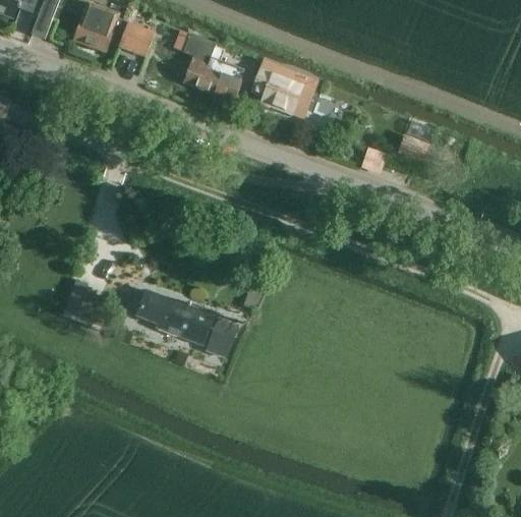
[(0,0),(0,12),(14,17),(18,5),(33,10),(36,0),(0,0)]
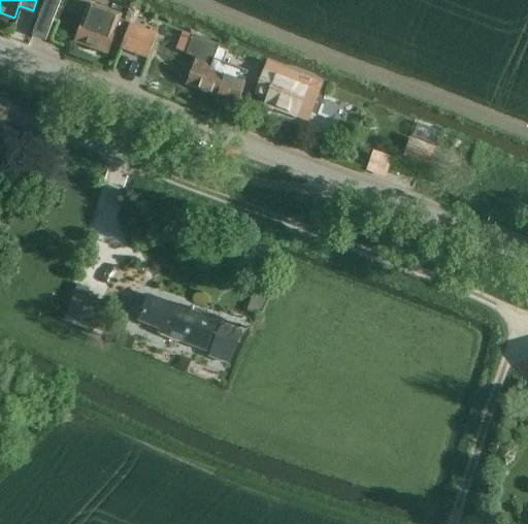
[(43,0),(38,14),(52,20),(59,0),(43,0)]
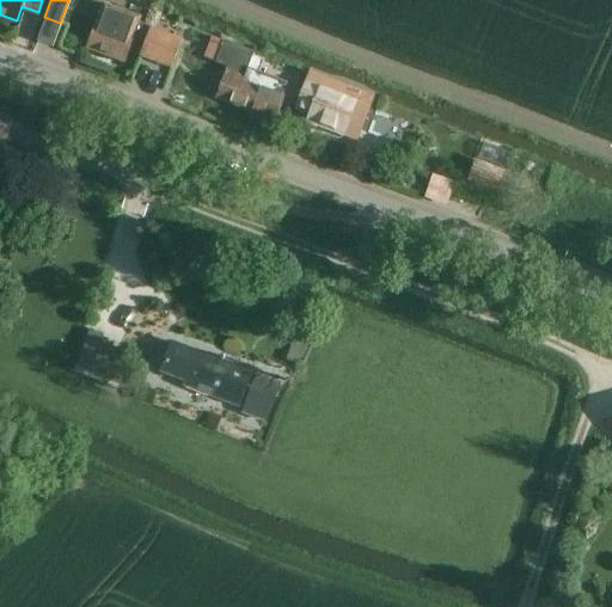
[(136,22),(101,7),(96,20),(95,20),(85,46),(123,60),(136,22)]
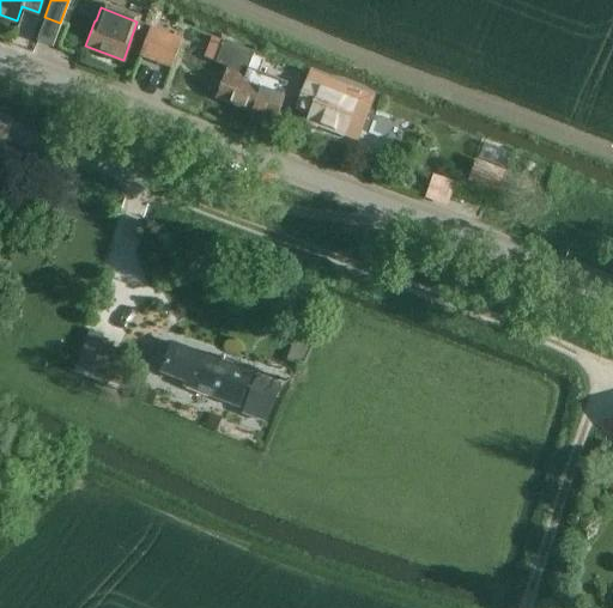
[(171,66),(182,37),(150,25),(139,53),(171,66)]
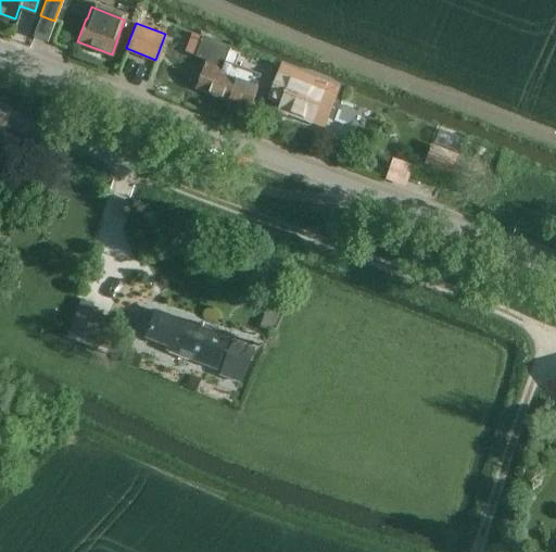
[(219,72),(224,62),(223,62),(229,45),(203,35),(197,53),(206,57),(196,86),(228,99),(236,77),(219,72)]
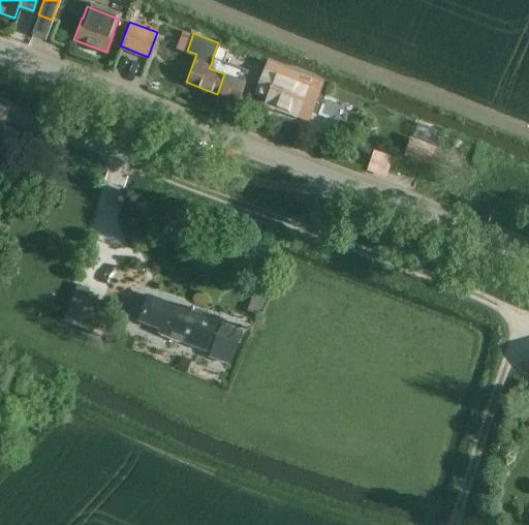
[(310,109),(322,79),(314,75),(262,57),(259,65),(263,67),(254,89),(267,94),(263,101),(296,115),(299,104),(310,109)]
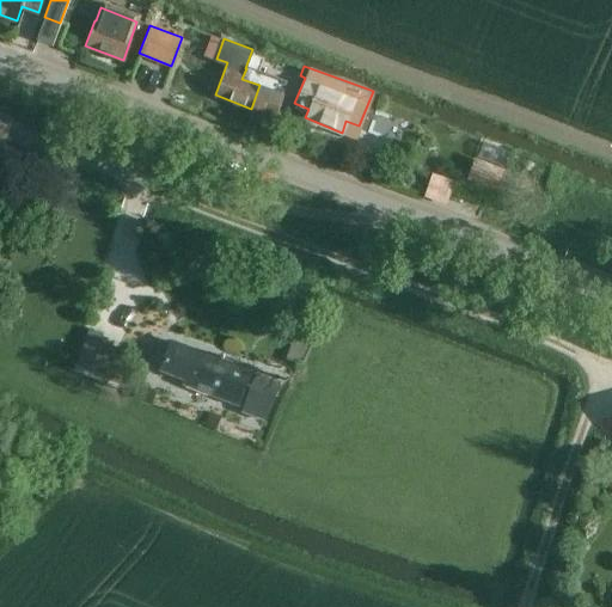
[(259,85),(251,109),(275,117),(283,93),(279,92),(282,83),(246,68),(242,79),(259,85)]
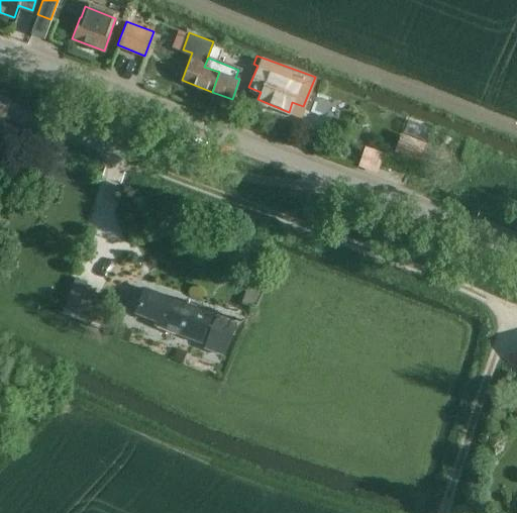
[(416,161),(418,157),(423,141),(402,133),(395,152),(416,161)]
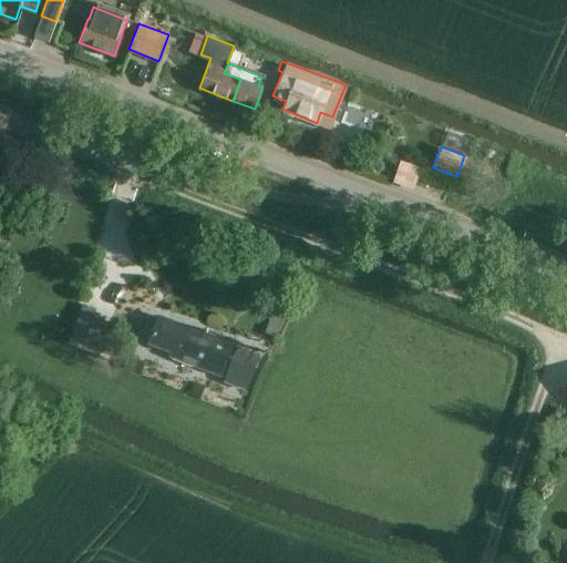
[(465,160),(460,173),(473,178),(478,165),(465,160)]
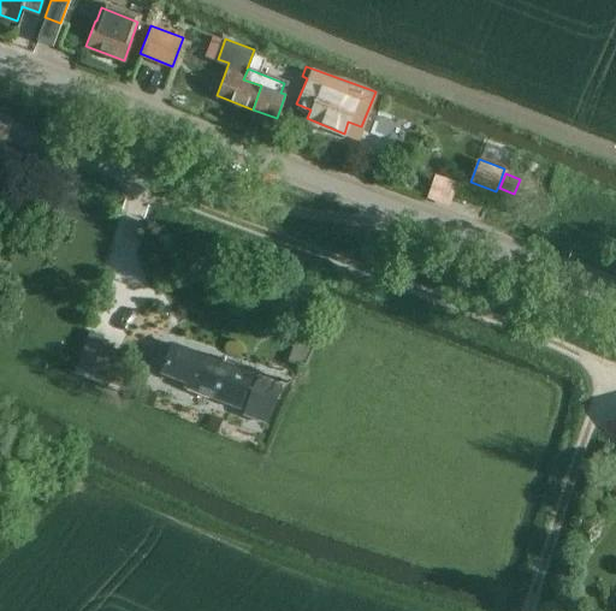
[(86,334),(76,365),(86,368),(88,369),(89,369),(99,339),(95,338),(86,334)]
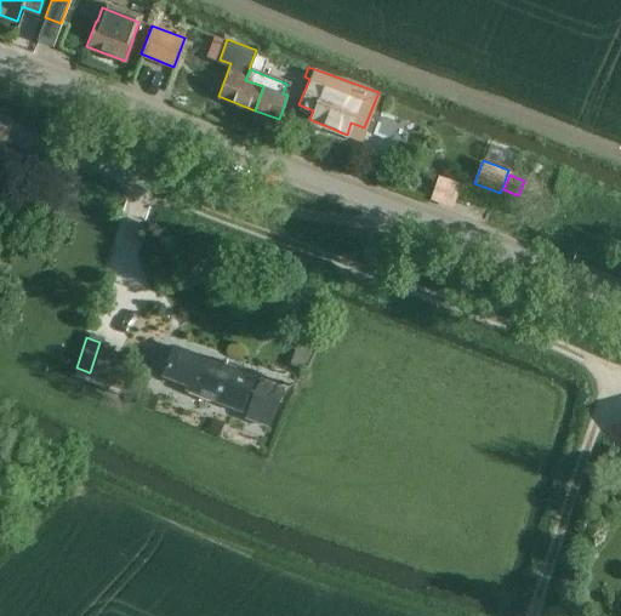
[(121,351),(100,342),(90,372),(110,380),(121,351)]
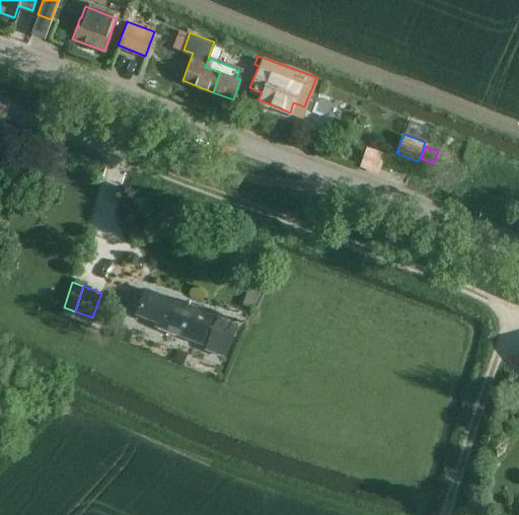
[(189,303),(145,287),(135,313),(155,320),(154,324),(202,343),(214,309),(190,300),(189,303)]
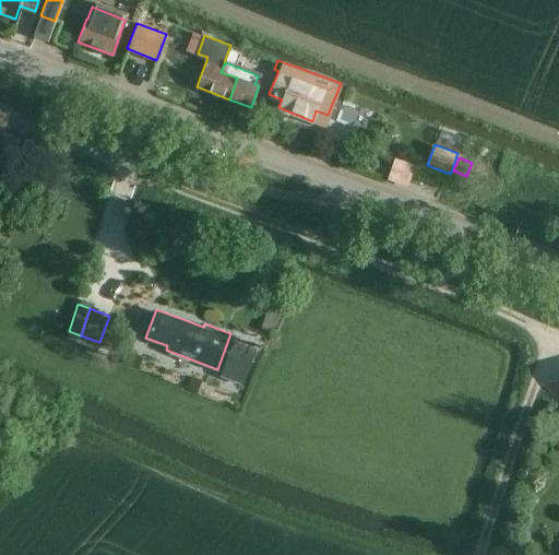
[(241,381),(254,346),(234,339),(221,374),(241,381)]
